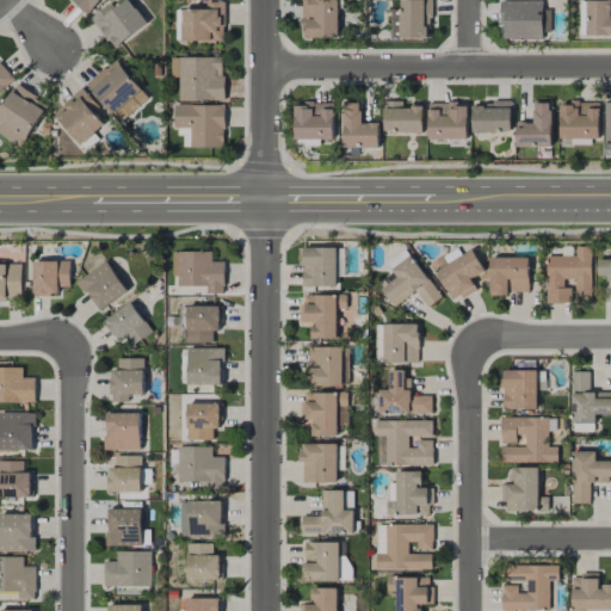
[(100,0),(73,0),(88,14),(100,0)]
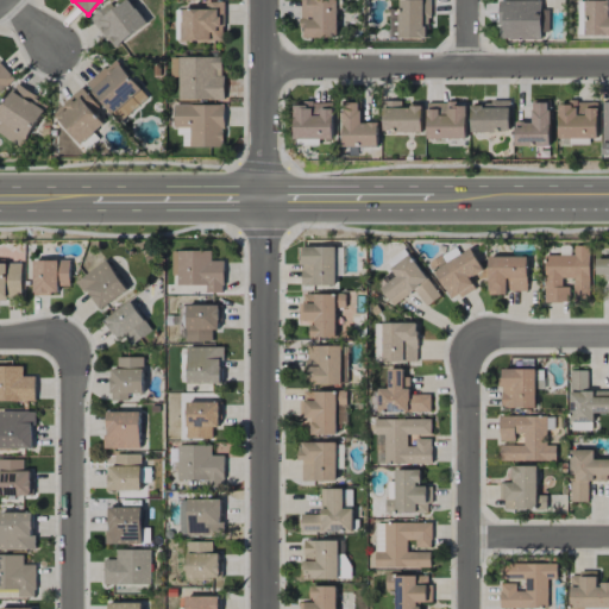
[(90,18),(113,49),(148,24),(130,0),(125,0),(114,8),(111,4),(90,18)]
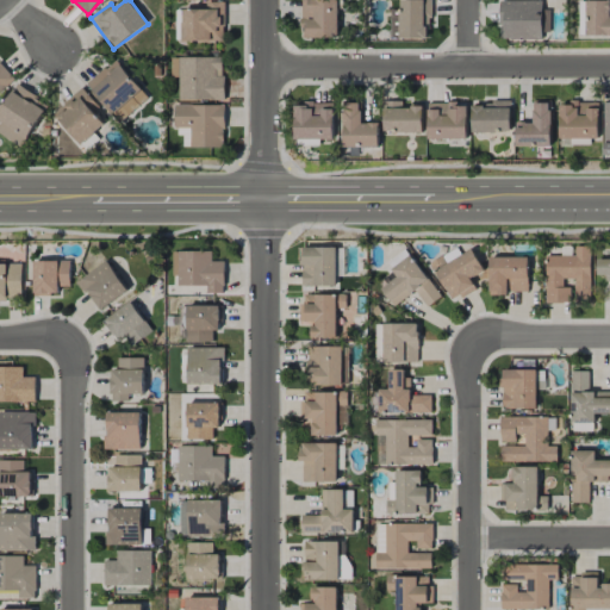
[(337,0),(302,0),(303,38),(338,38),(337,0)]
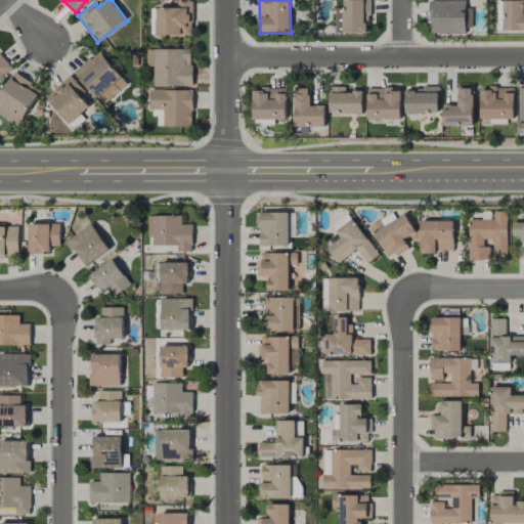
[(336,8),(336,33),(369,33),(368,0),(351,0),(344,0),(344,8),(336,8)]
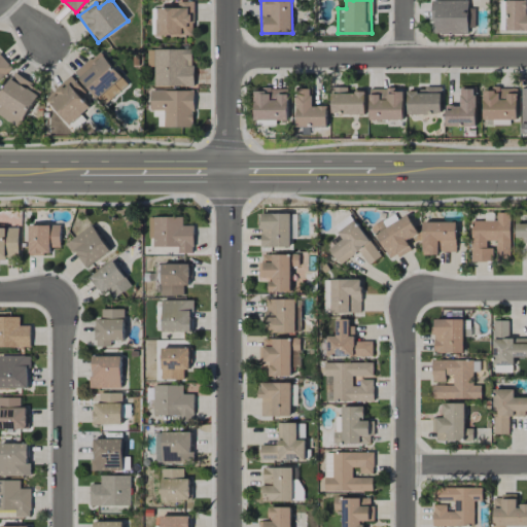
[(506,32),(526,31),(526,6),(526,0),(506,1),(506,32)]
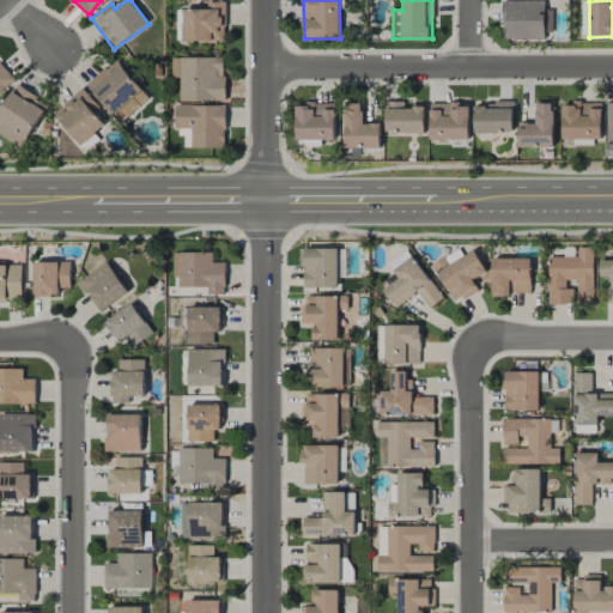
[(546,40),(546,31),(547,31),(547,1),(503,1),(503,41),(546,40)]
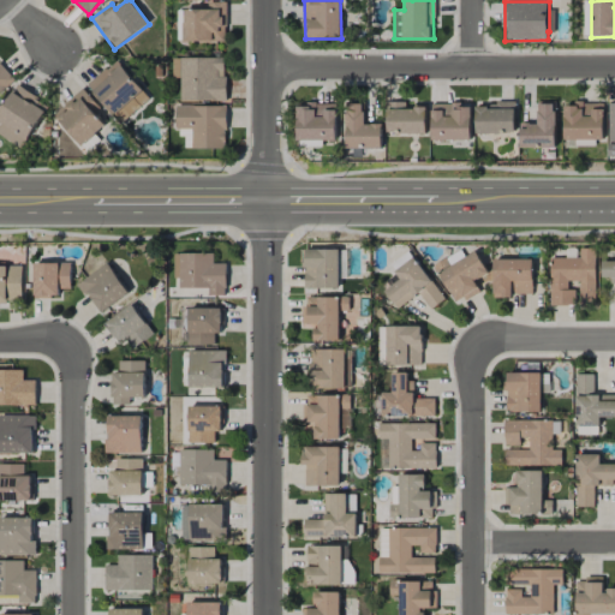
[(225,3),(208,3),(208,10),(179,10),(179,42),(225,41),(225,3)]
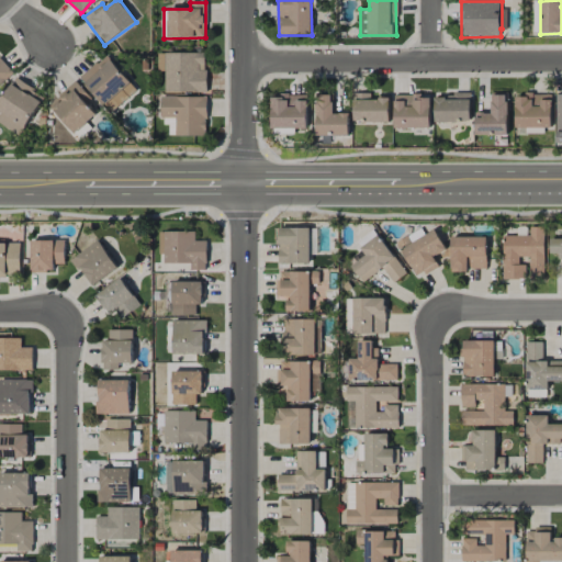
[(165,92),(205,92),(205,53),(165,53),(165,92)]
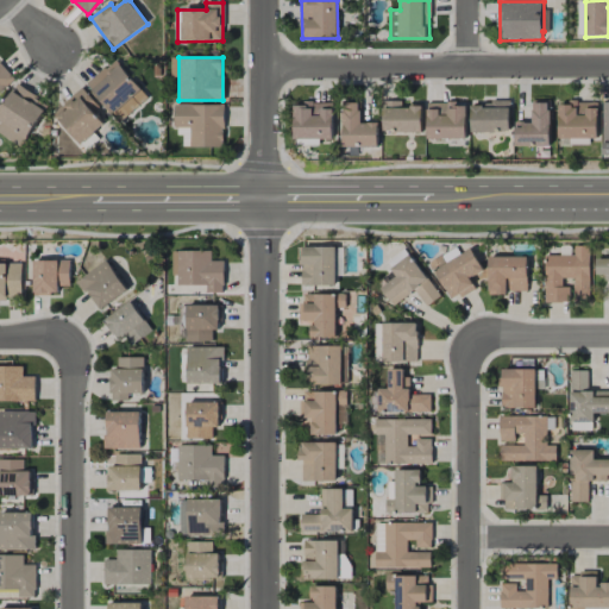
[(87,83),(119,121),(148,98),(117,60),(87,83)]
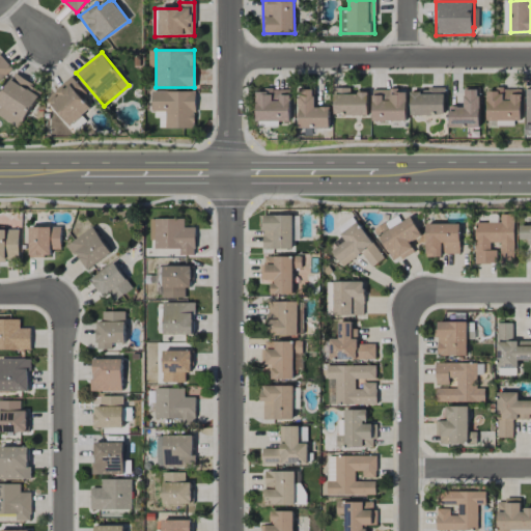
[(0,80),(12,68),(0,54),(0,80)]
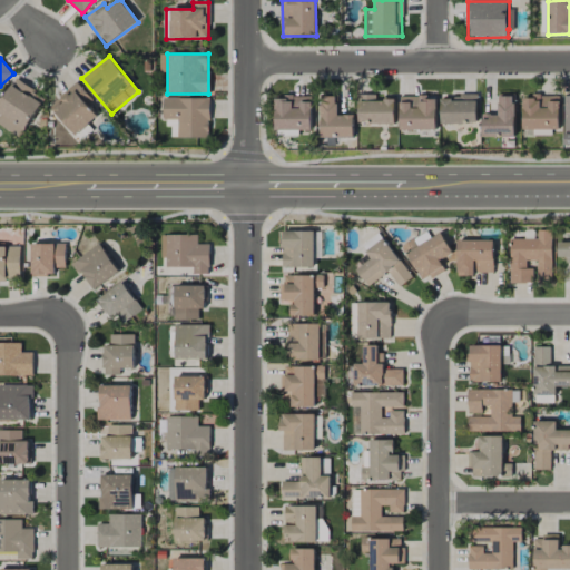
[(0,112),(0,114),(0,125),(20,138),(46,98),(16,79),(0,102),(0,112)]
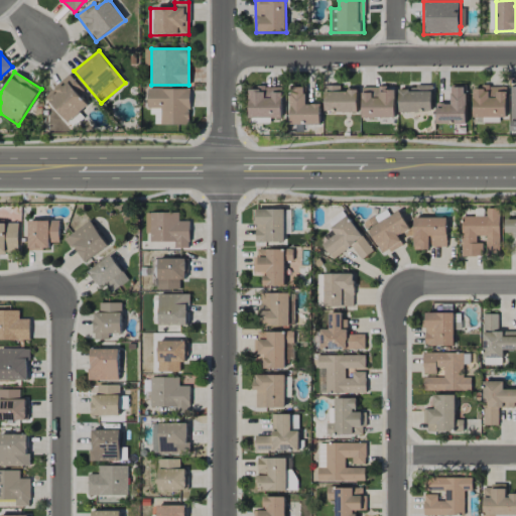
[(89,106),(80,94),(84,91),(70,75),(45,95),(68,123),(89,106)]
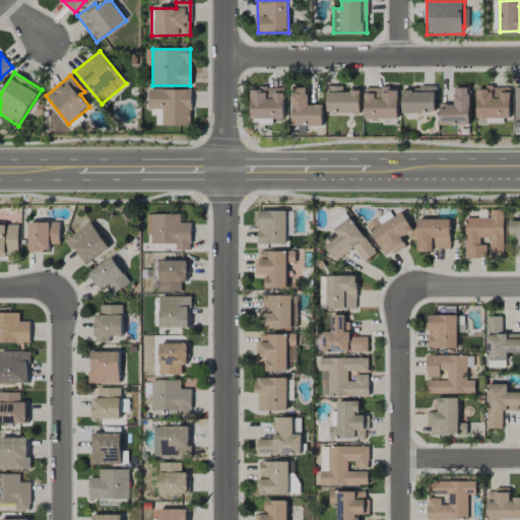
[(252,89),(251,118),(284,119),(284,87),(260,86),(260,89),(252,89)]
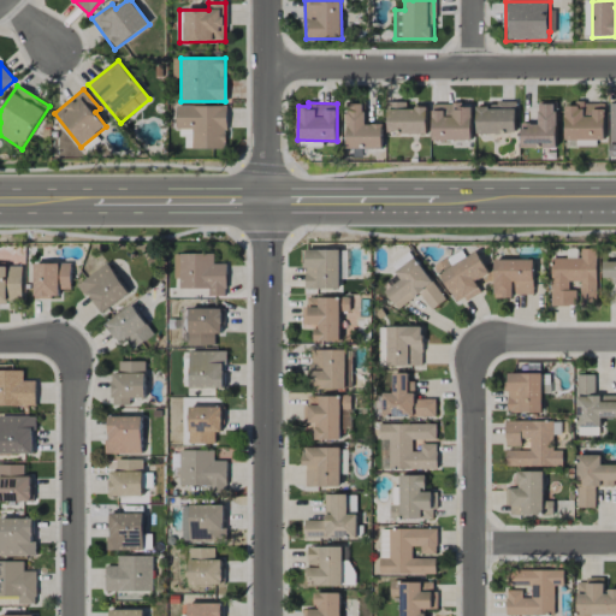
[(427,107),(407,107),(407,102),(388,102),(388,134),(427,134),(427,107)]
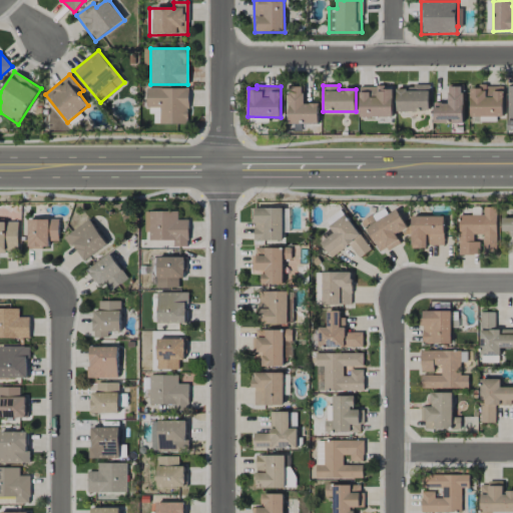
[(360,117),(393,117),(393,87),(360,86),(360,117)]
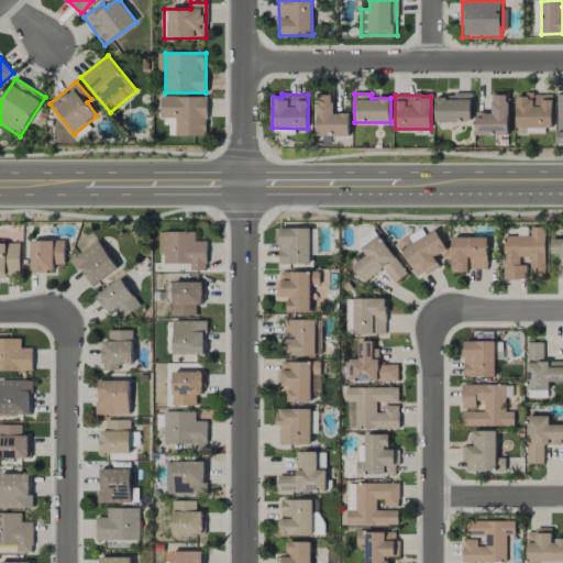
[(471,95),(435,96),(435,122),(472,122),(471,95)]
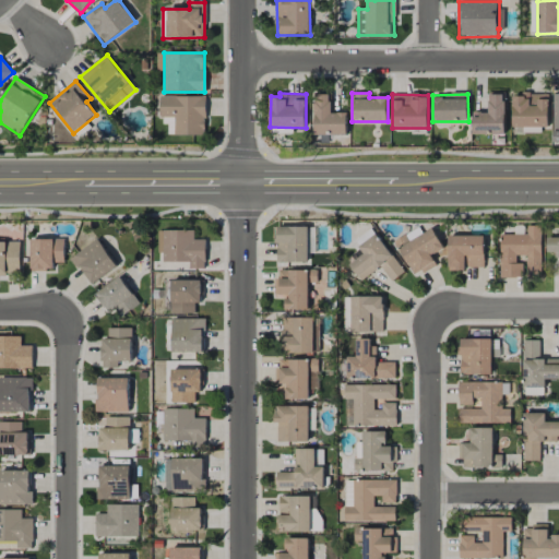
[(504,134),(506,94),(489,94),(489,113),(473,113),(473,134),(504,134)]
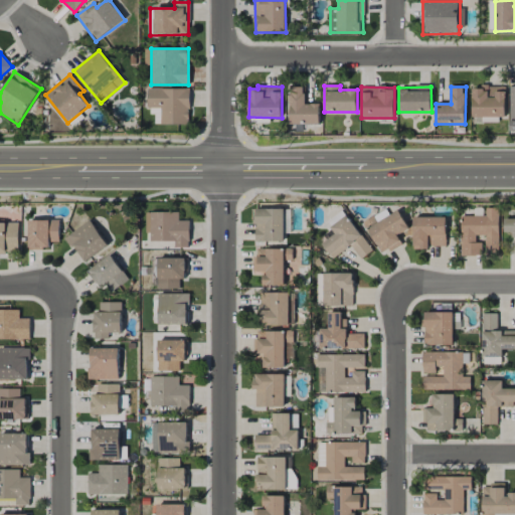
[(506,87),(473,87),(473,117),(505,117),(506,87)]
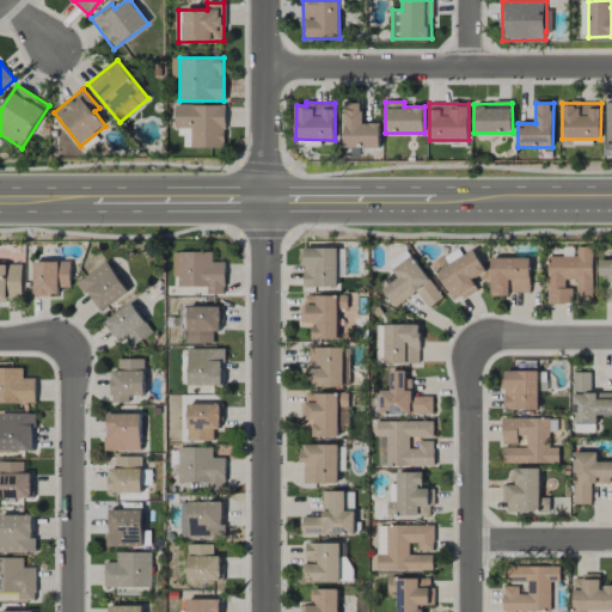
[(225,105),(176,105),(175,128),(191,128),(191,147),(225,148),(225,105)]
